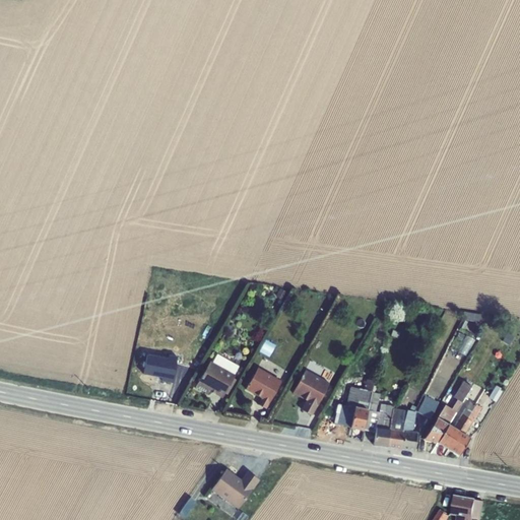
[(279,288),(275,297),(282,301),(286,293),(279,288)]
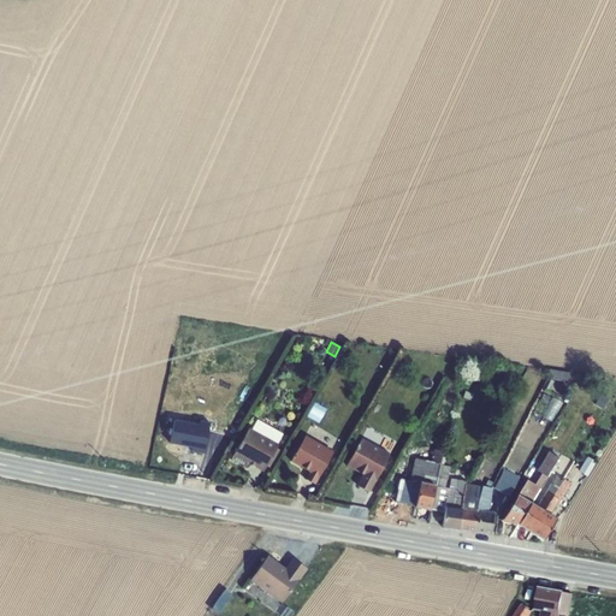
[(465,391),(462,398),(471,401),(473,395),(465,391)]
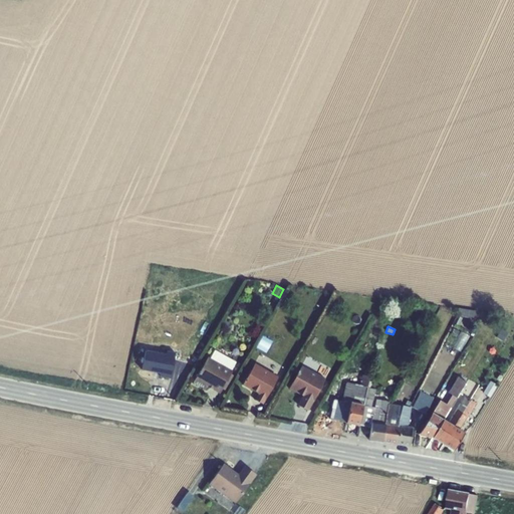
[(501,329),(494,341),(500,344),(507,332),(501,329)]
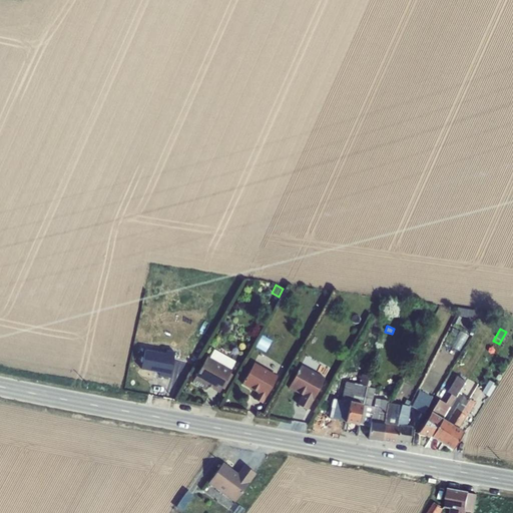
[(261,335),(254,346),(265,351),(271,341),(261,335)]
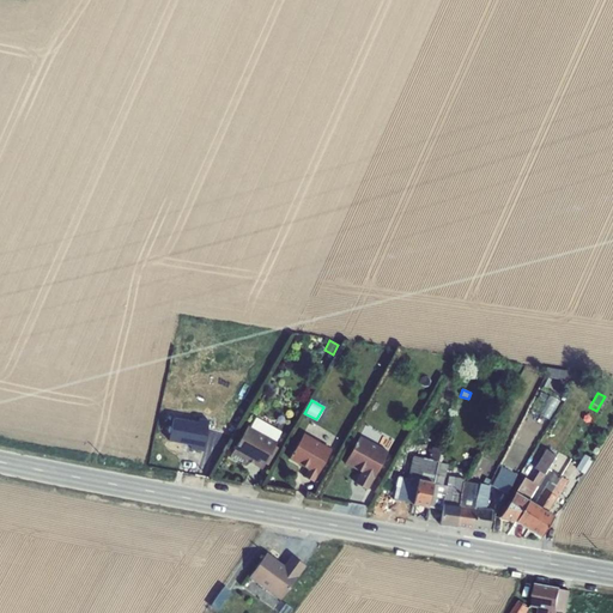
[(247,426),(230,456),(244,465),(247,461),(261,469),(265,465),(268,466),(279,448),(274,445),(277,442),(275,442),(280,432),(255,418),(250,428),(247,426)]
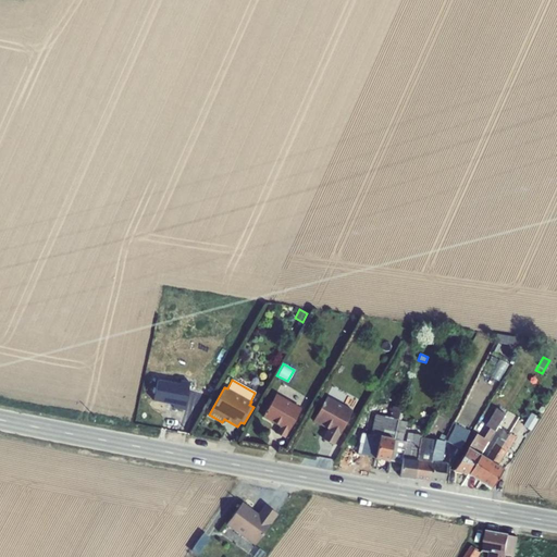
[(157,385),(152,406),(173,409),(172,412),(183,415),(188,387),(180,385),(178,390),(157,385)]
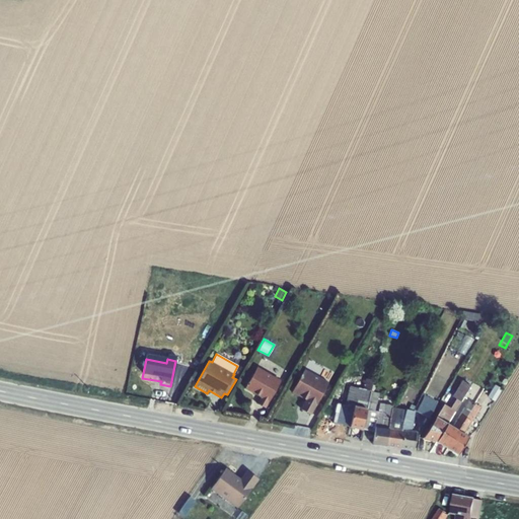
[(256,367),(244,388),(261,397),(256,403),(265,408),(281,381),(256,367)]
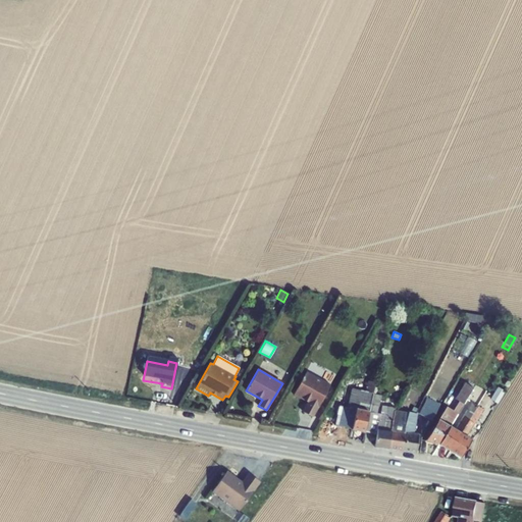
[(306,372),(293,395),(306,402),(301,411),(312,417),(329,384),(306,372)]
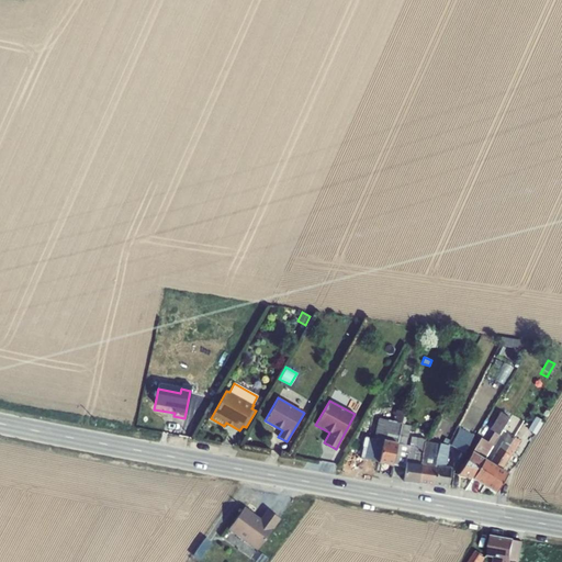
[(492,409),(480,429),(484,431),(495,412),(492,409)]
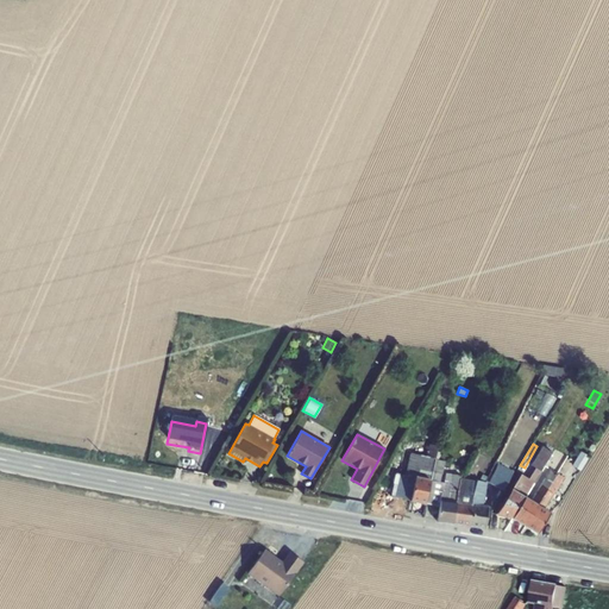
[(396,473),(390,496),(410,501),(425,504),(431,479),(429,479),(437,452),(438,446),(429,445),(426,457),(409,453),(405,475),(396,473)]
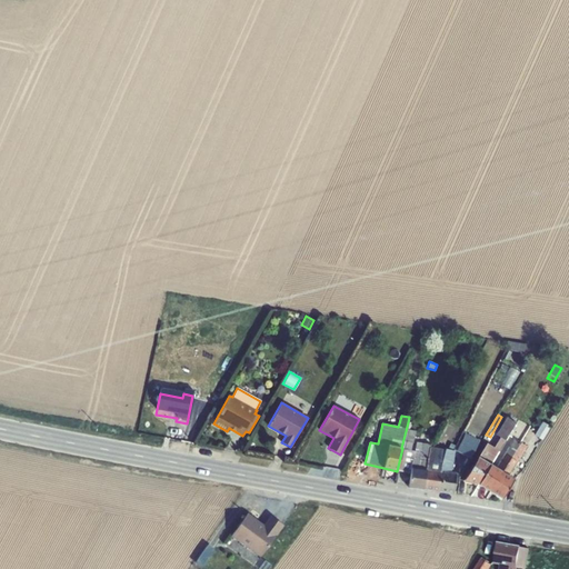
[(499,437),(505,441),(516,422),(506,417),(496,435),(499,437)]
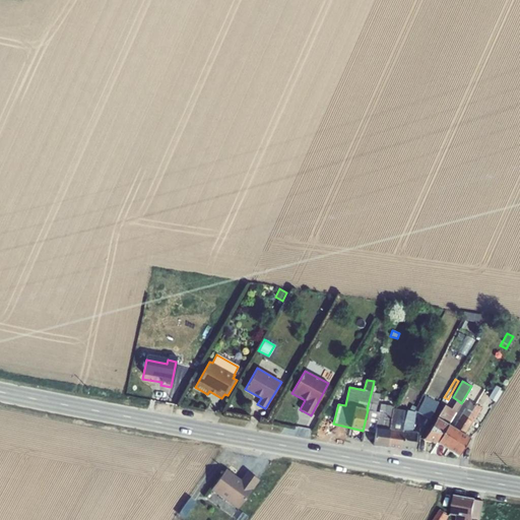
[(496,385),(488,398),(495,402),(503,390),(496,385)]
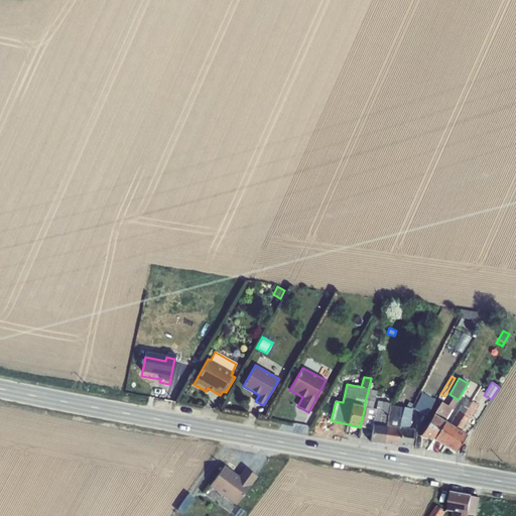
[(365,406),(360,427),(372,429),(370,441),(384,443),(386,426),(386,425),(390,405),(390,403),(377,401),(376,409),(373,408),(374,401),(376,391),(371,390),(372,383),(370,383),(364,406),(365,406)]
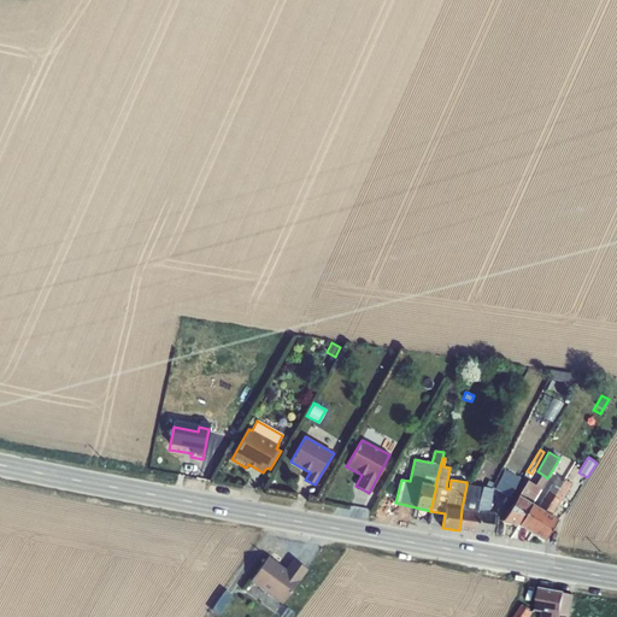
[(518,495),(501,522),(518,526),(532,504),(532,505),(547,479),(541,474),(535,486),(527,480),(518,495)]
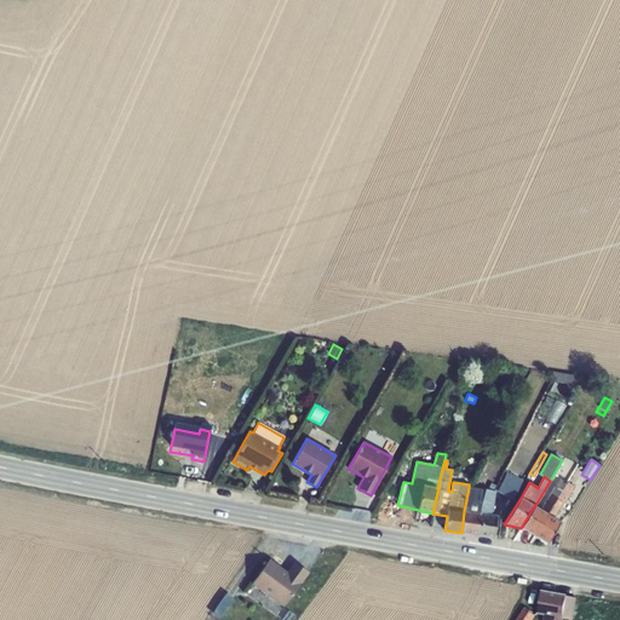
[(534,506),(521,528),(533,535),(546,515),(547,515),(566,483),(560,478),(540,510),(534,507),(534,506)]
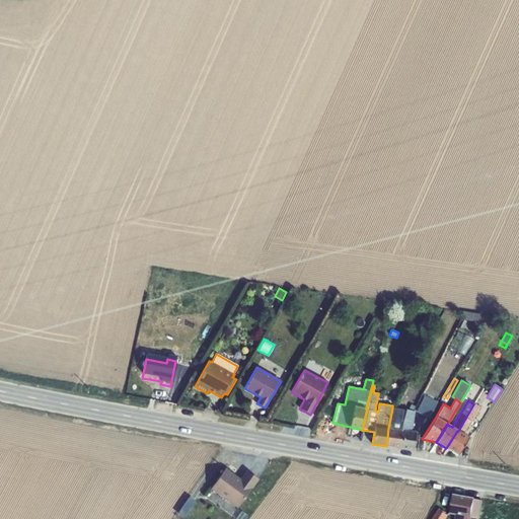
[(420,403),(416,412),(429,418),(433,411),(420,403)]
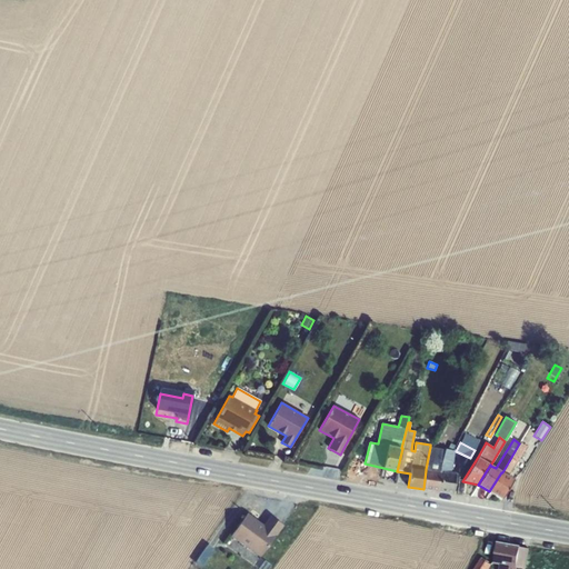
[(501,472),(489,491),(501,499),(513,479),(508,476),(516,461),(517,462),(526,447),(519,443),(502,472),(501,472)]
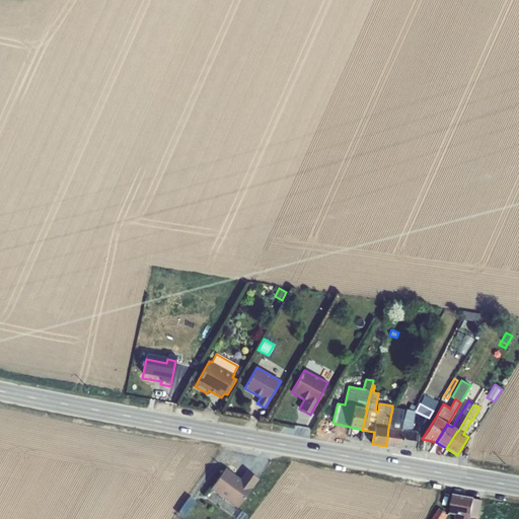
[(388,429),(386,446),(400,448),(402,436),(400,436),(401,431),(405,411),(392,408),(388,428),(388,429)]
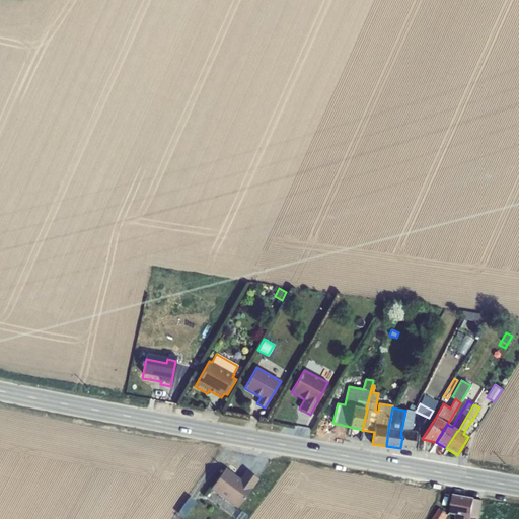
[(402,436),(400,448),(413,450),(416,431),(412,431),(415,412),(405,411),(401,431),(400,436),(402,436)]
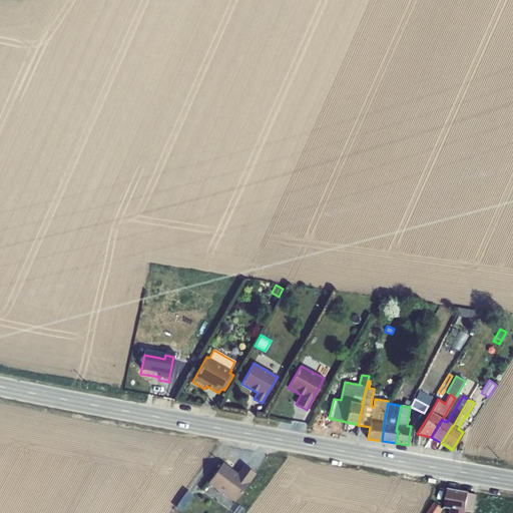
[(222,463),(207,483),(234,503),(255,474),(243,465),(237,474),(222,463)]
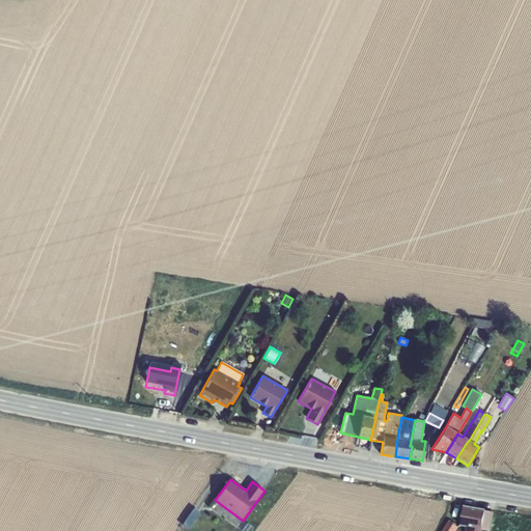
[(464,506),(460,526),(466,527),(465,530),(481,530),(482,530),(487,530),(490,530),(494,512),(485,510),(464,506)]
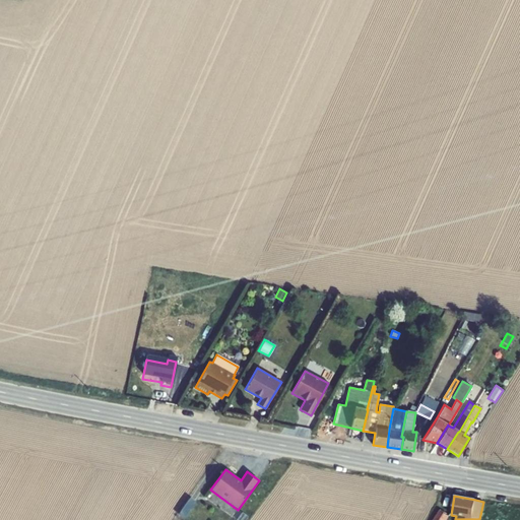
[(439,510),(433,519),(446,519),(449,516),(439,510)]
